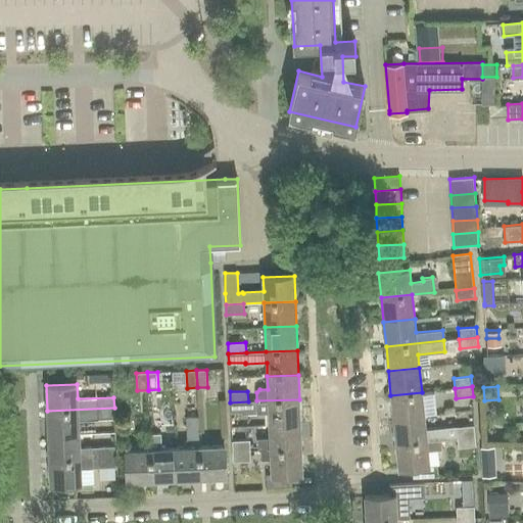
[(424,416),(422,392),(390,395),(393,420),(424,416)]
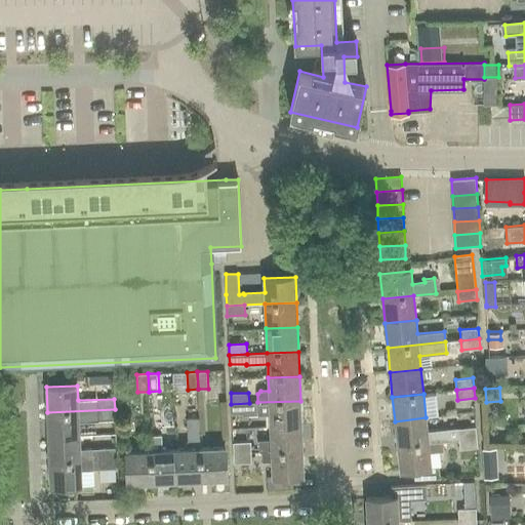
[(301,425),(300,401),(257,402),(258,414),(270,414),(271,427),(301,425)]
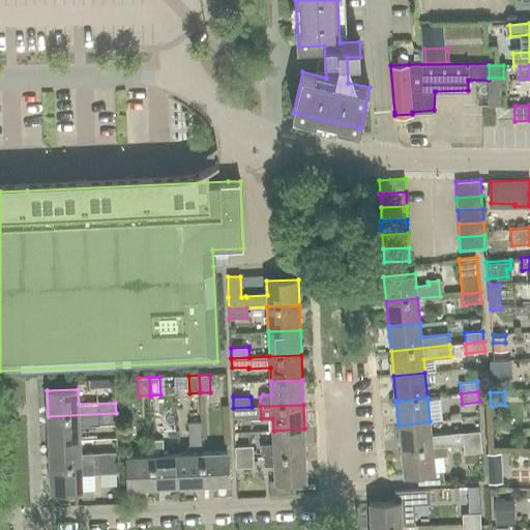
[(252,417),(252,407),(233,408),(234,418),(252,417)]
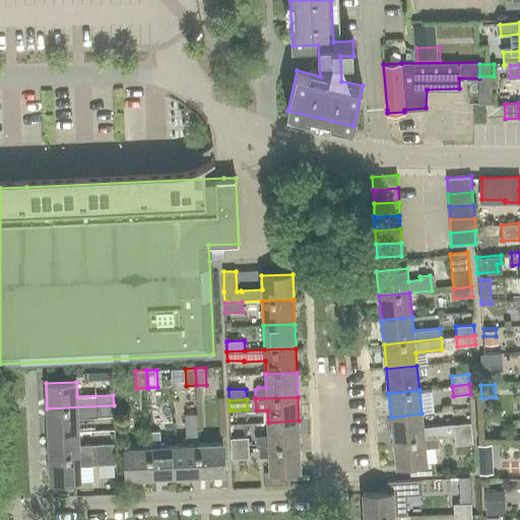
[(78,431),(78,417),(114,415),(114,405),(47,408),(48,433),(78,431)]
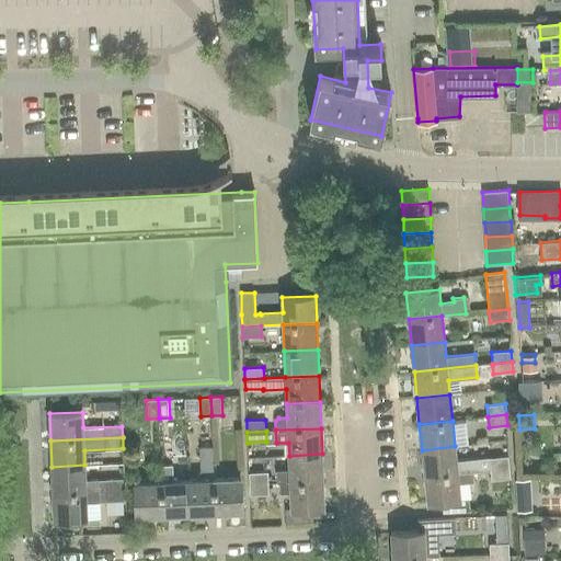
[(458,472),(455,446),(422,450),(424,476),(458,472)]
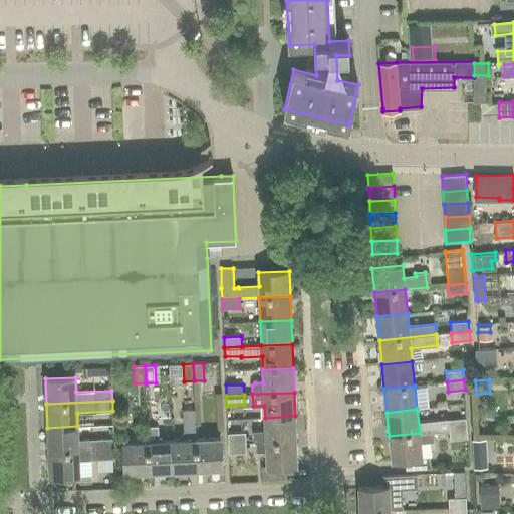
[(198,470),(196,439),(195,410),(184,410),(185,440),(172,441),(174,471),(198,470)]
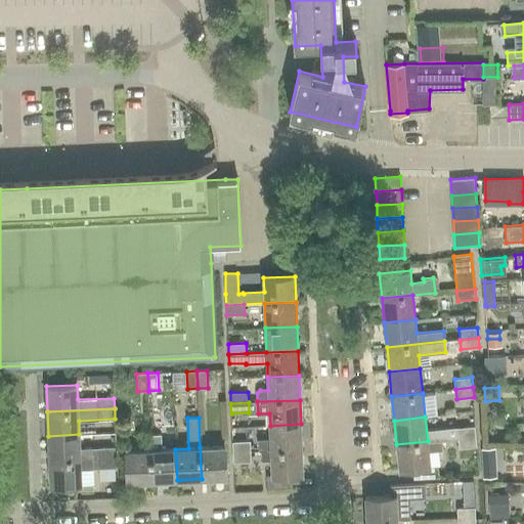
[(302,448),(301,424),(270,426),(270,439),(258,439),(259,450),(262,450),(302,448)]
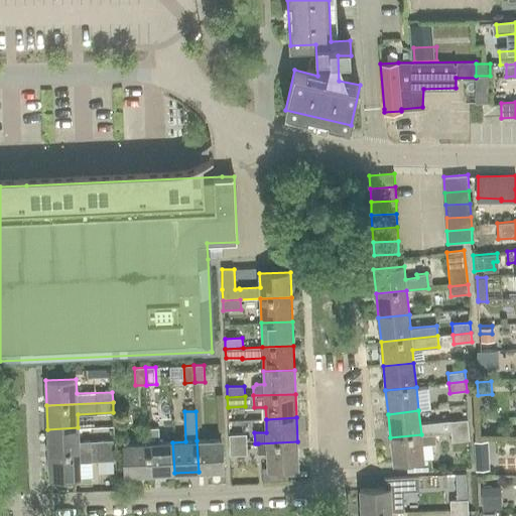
[(469,429),(468,419),(450,421),(452,431),(469,429)]
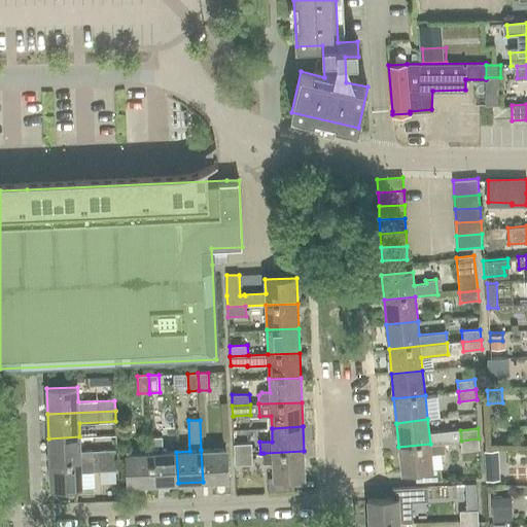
[(80,451),(79,436),(48,438),(49,463),(94,461),(93,450),(80,451)]
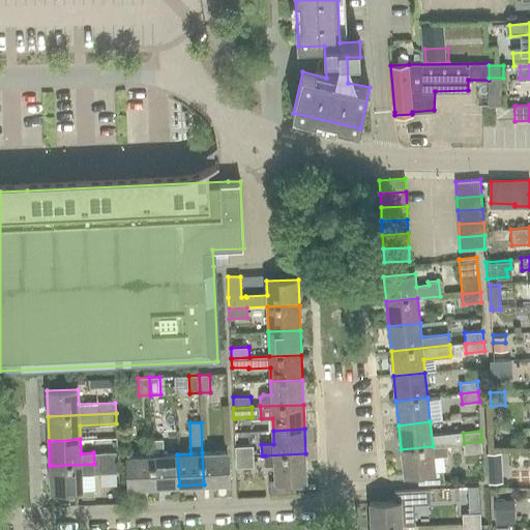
[(179,486),(177,454),(164,454),(163,439),(152,439),(153,455),(152,455),(154,487),(179,486)]
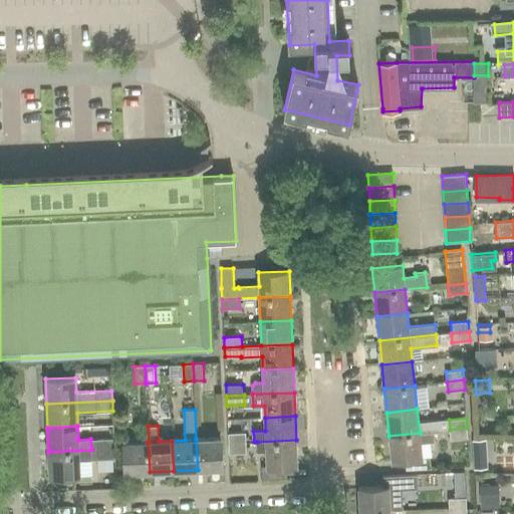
[(468,438),(467,428),(450,430),(451,440),(468,438)]
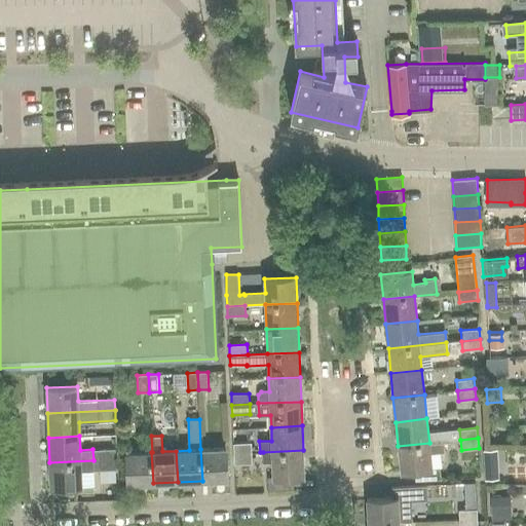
[(431,467),(430,453),(445,452),(444,442),(429,443),(398,446),(401,472),(415,470),(415,480),(440,480),(440,467),(431,467)]
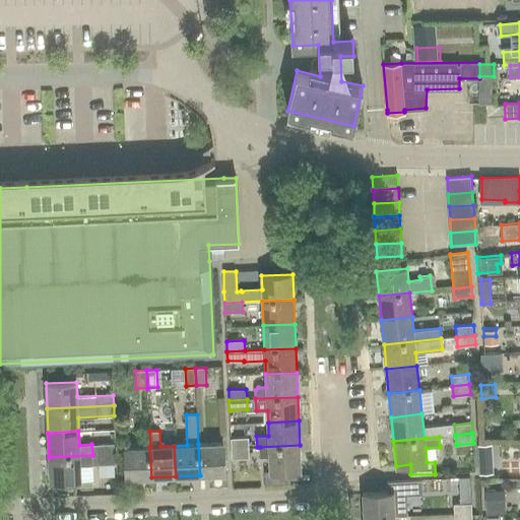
[(249,448),(248,438),(231,438),(232,448),(249,448)]
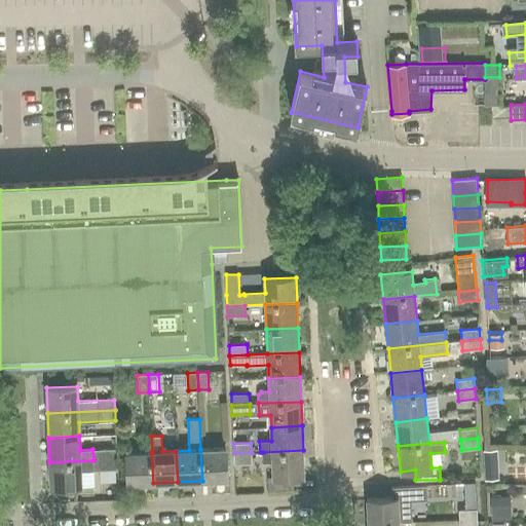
[(226,448),(200,449),(202,481),(227,480),(226,448)]
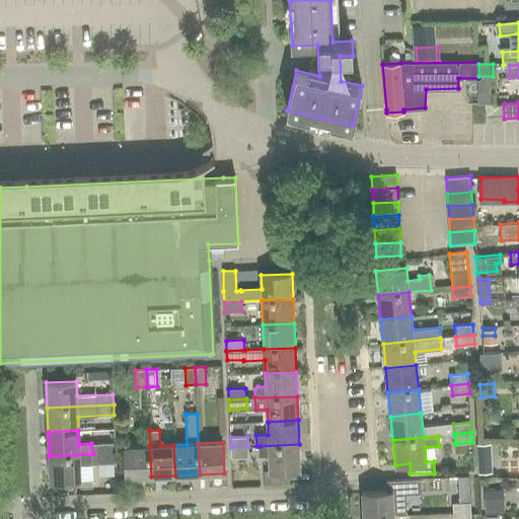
[(97,444),(98,454),(116,453),(116,443),(97,444)]
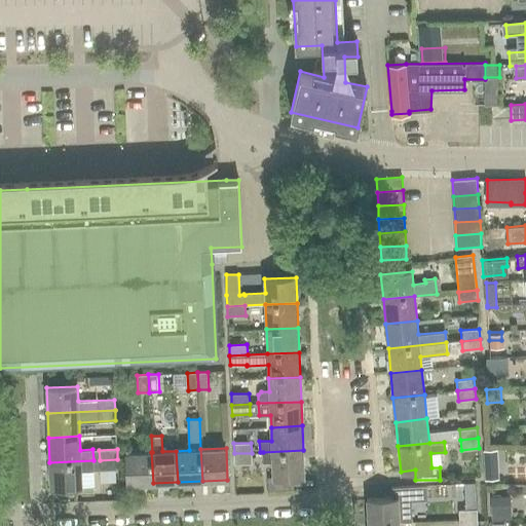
[(304,476),(303,450),(263,452),(263,462),(272,461),(273,477),(267,477),(268,490),(294,489),(293,476),(304,476)]
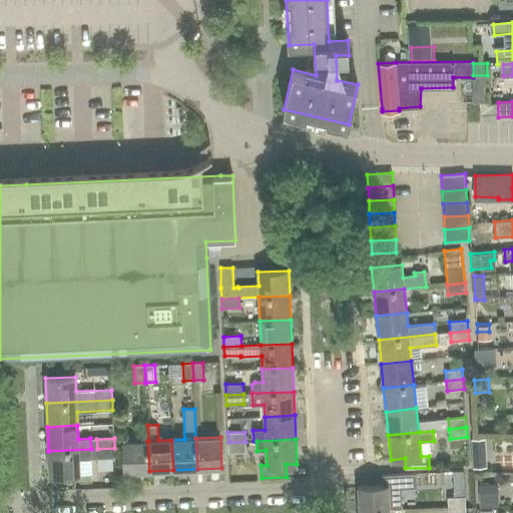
[(149,471),(147,441),(123,442),(124,472),(149,471)]
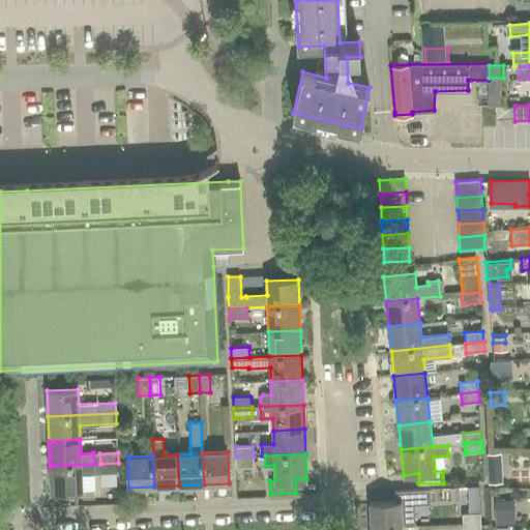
[(254,467),(254,457),(236,457),(236,467),(254,467)]
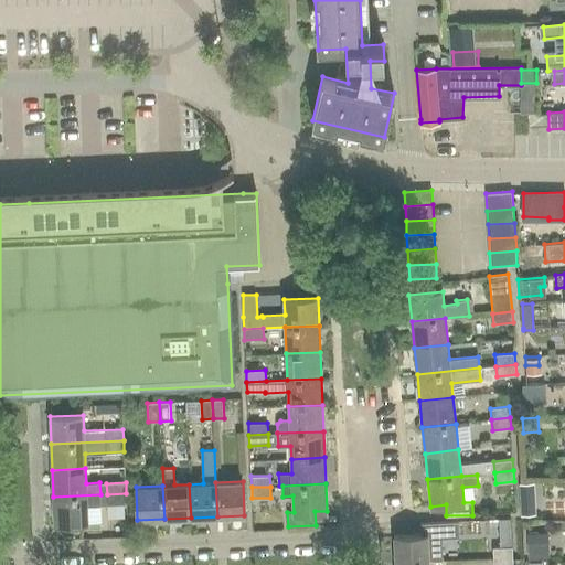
[(127,504),(126,493),(107,494),(107,505),(127,504)]
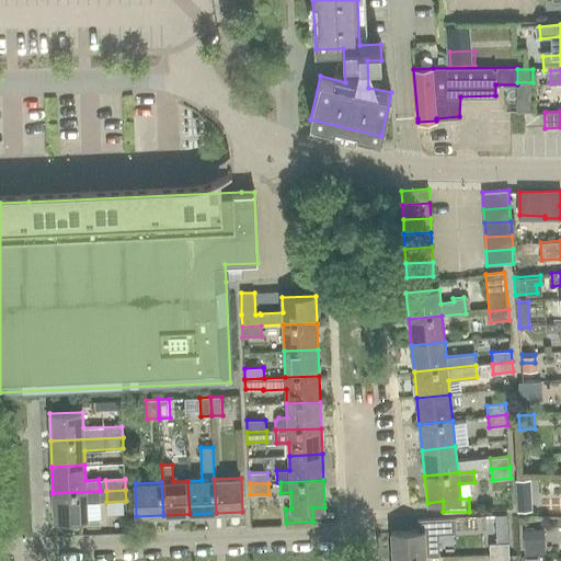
[(88,518),(87,502),(100,502),(100,491),(53,493),(54,519),(88,518)]
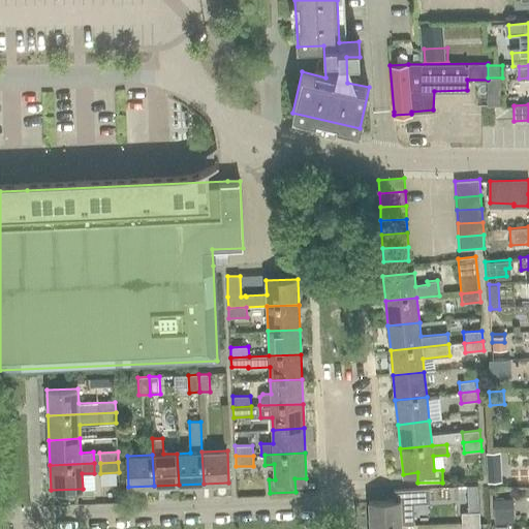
[(502,480),(501,467),(488,468),(489,481),(502,480)]
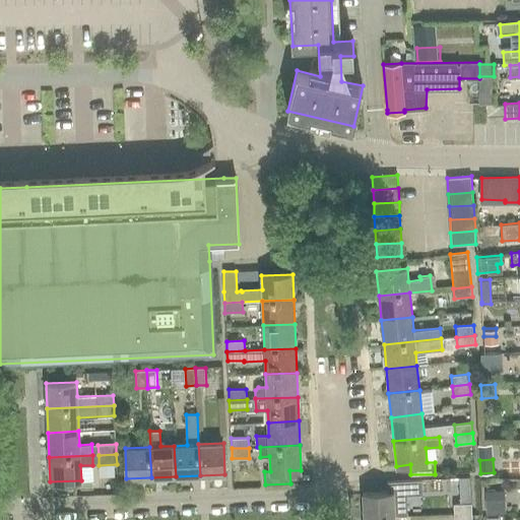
[(423,494),(421,479),(387,480),(388,493),(363,494),(364,518),(394,517),(394,516),(407,515),(406,495),(423,494)]
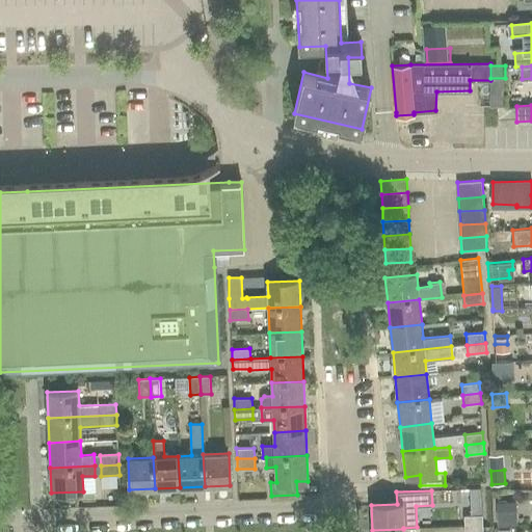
[(517,525),(516,502),(497,502),(498,526),(517,525)]
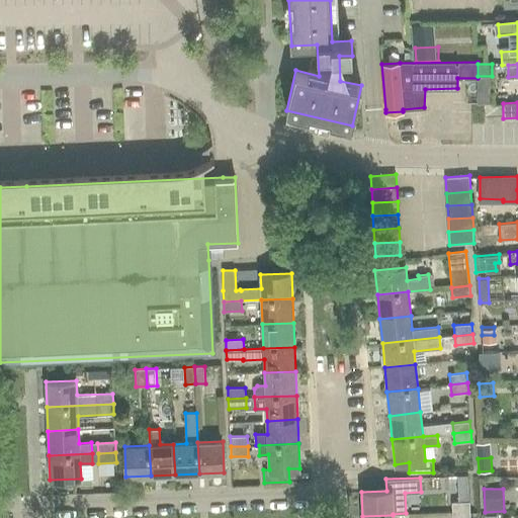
[(470,512),(469,501),(452,502),(452,512),(470,512)]
